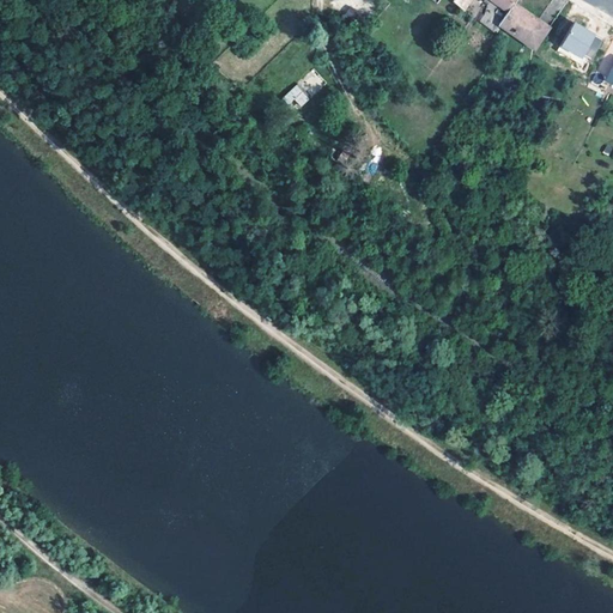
[(463,14),(473,0),(457,0),(454,7),(461,13),(463,14)]
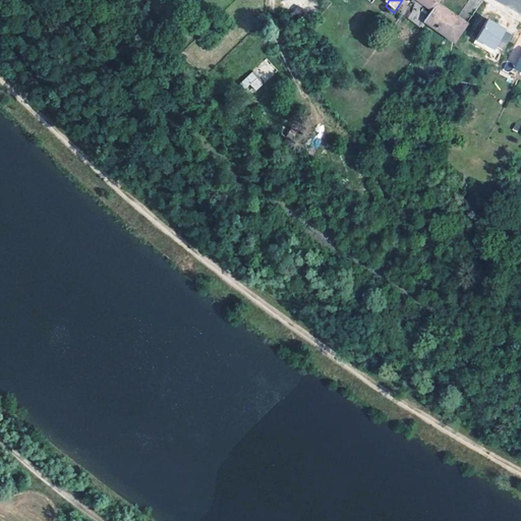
[(417,0),(433,11),(439,4),(441,0),(417,0)]
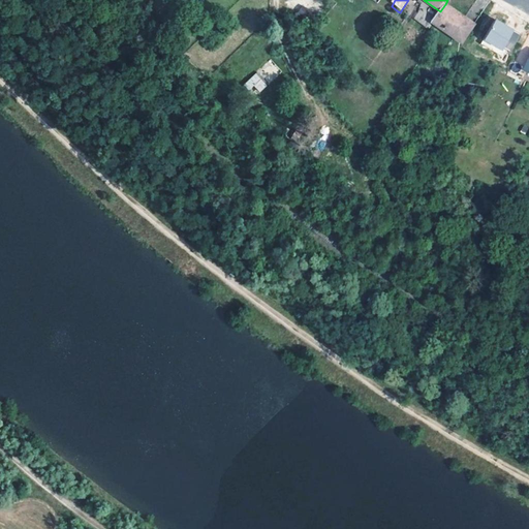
[(475,24),(466,18),(456,10),(445,4),(440,11),(432,25),(442,31),(453,37),(463,44),(475,24)]
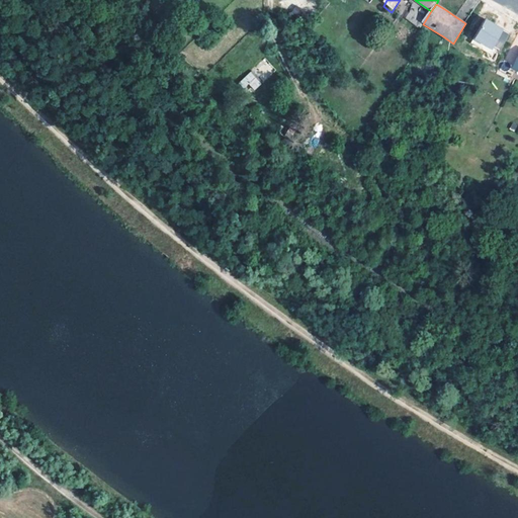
[(500,54),(510,30),(483,19),(473,42),(500,54)]
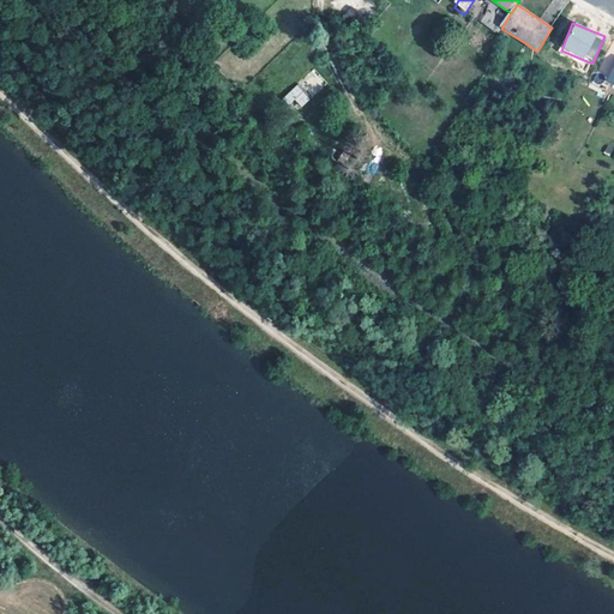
[(304,79),(315,90),(324,82),(312,71),(304,79)]
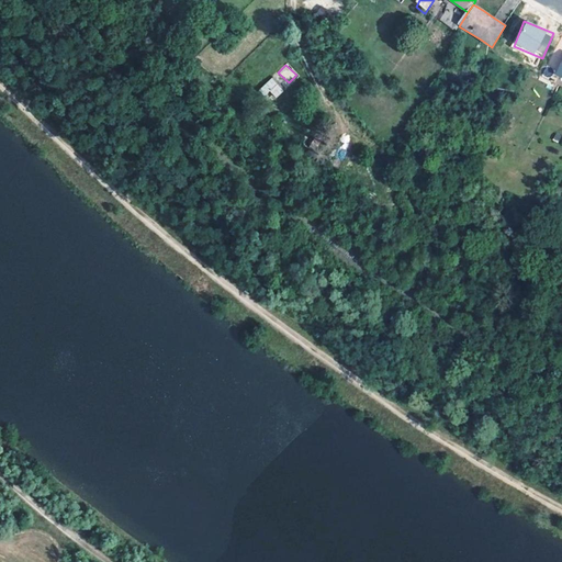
[(282,88),(273,79),(260,91),(266,98),(270,93),(277,100),(282,94),(282,93),(284,91),(282,88)]
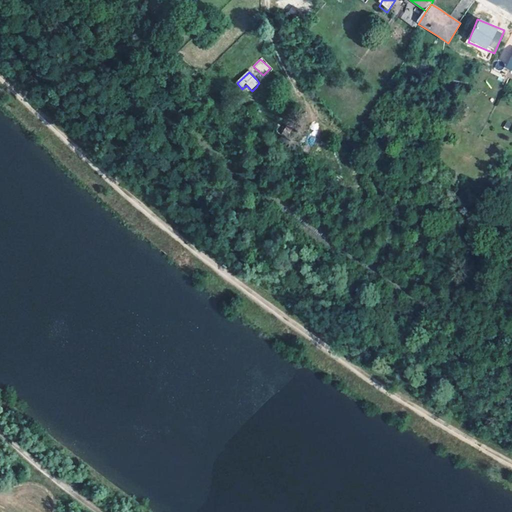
[(293,130),(286,126),(281,133),(288,137),(293,130)]
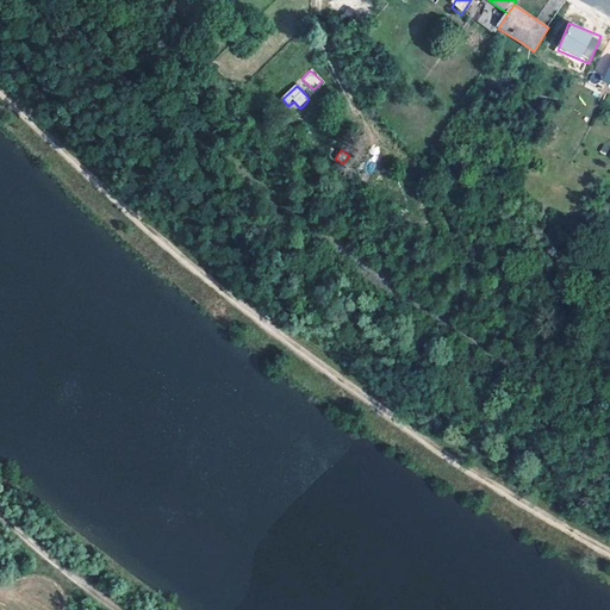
All buildings are outlined.
